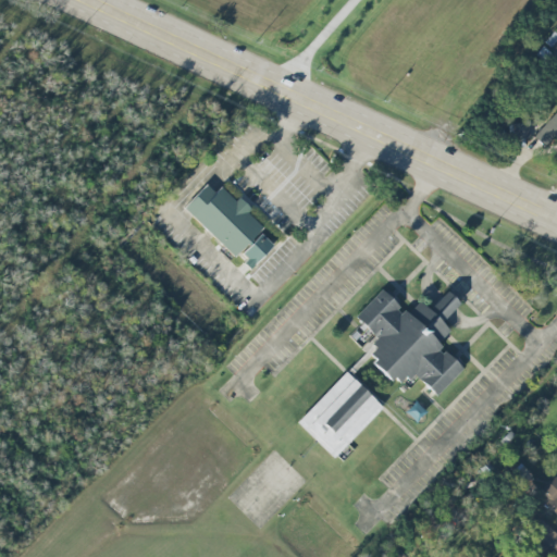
[(183,209),(233,257),(262,227),(246,212),(247,211),(221,186),(214,193),(206,185),(183,209)]
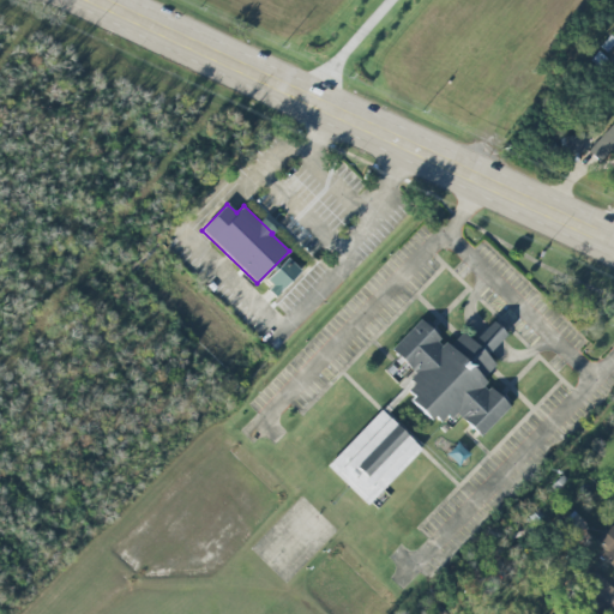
[(263,283),(277,296),(300,270),(286,258),(263,283)]
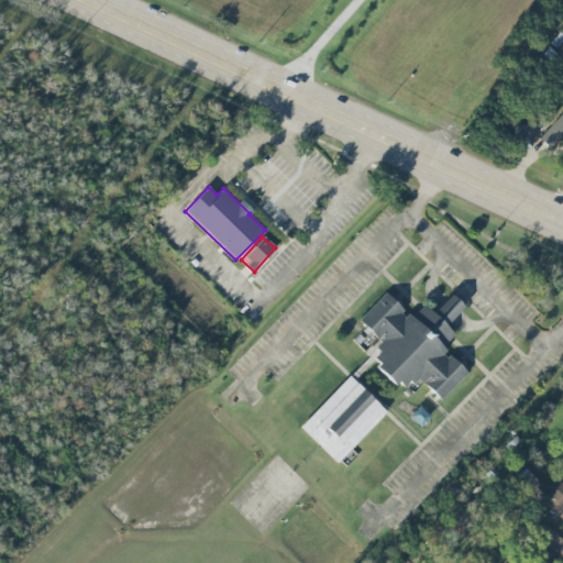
[(441,401),(467,373),(442,349),(455,335),(445,327),(463,307),(450,295),(433,313),(422,304),(410,317),(385,293),(359,321),(378,340),(366,353),(378,364),(375,367),(401,393),(416,377),(441,401)]
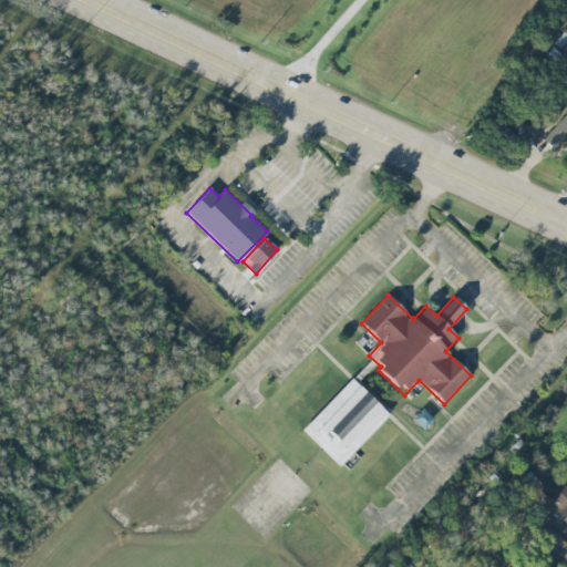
[(353,380),(302,432),(340,467),(390,416),(353,380)]
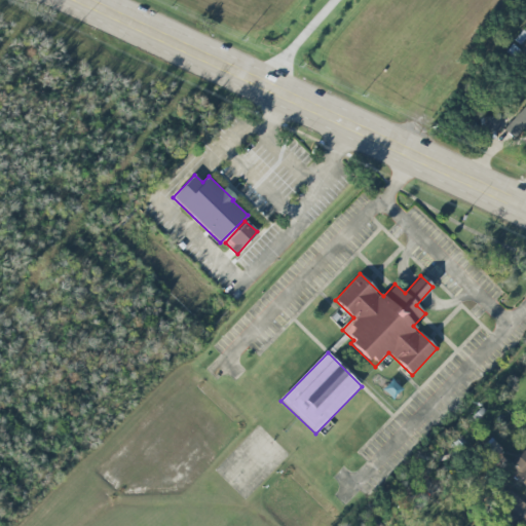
[(525,451),(524,450),(510,463),(518,472),(514,475),(525,487),(525,451)]
